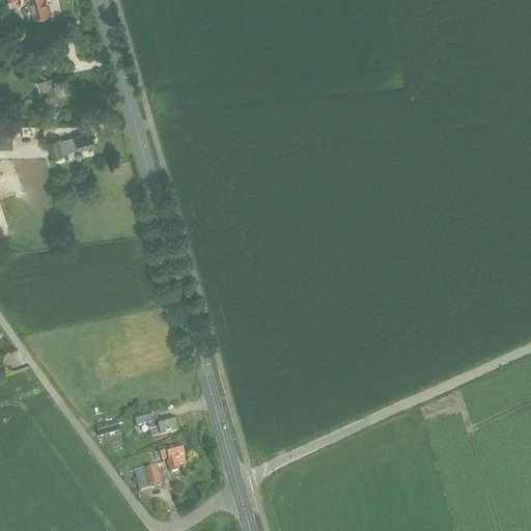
[(32,11),(34,17),(49,12),(45,0),(27,0),(28,0),(28,1),(30,11),(32,11)]
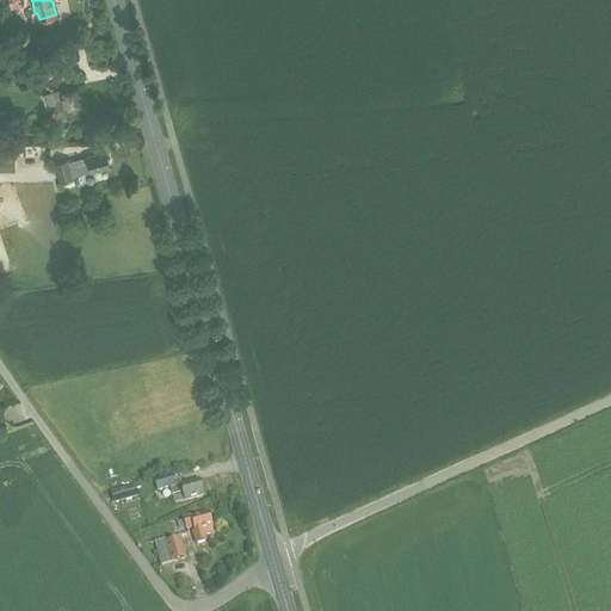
[(41,66),(44,80),(62,75),(59,63),(56,65),(54,59),(42,62),(43,66),(41,66)]
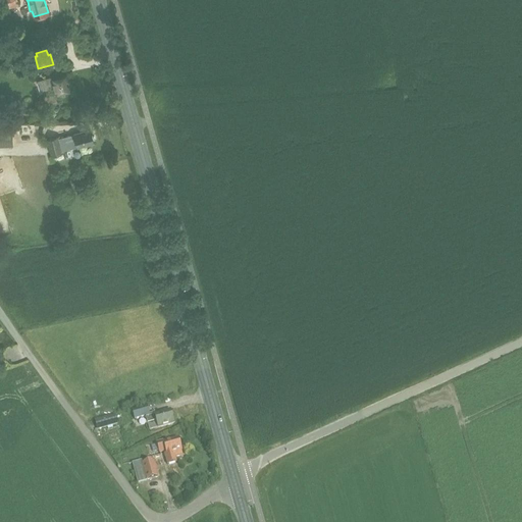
[(55,88),(57,94),(70,90),(66,73),(52,77),(52,76),(41,80),(38,81),(41,92),(55,88)]
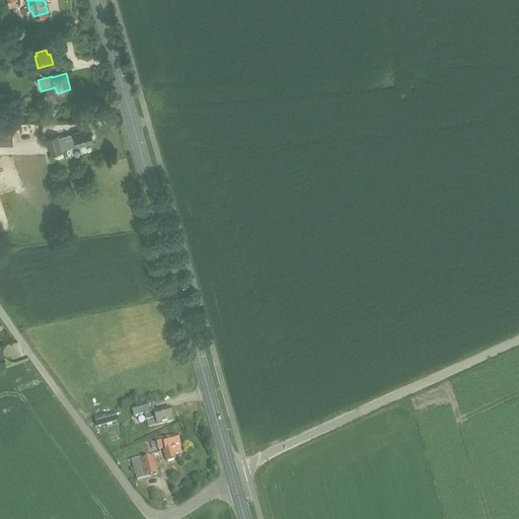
[(34,100),(36,108),(45,106),(43,98),(34,100)]
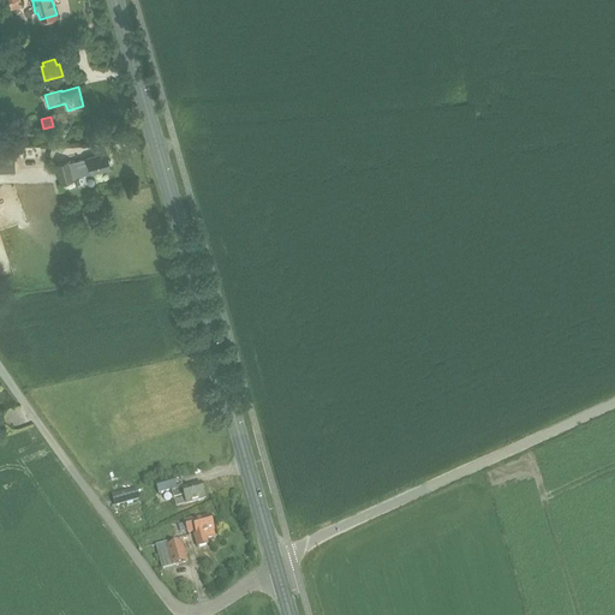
[(0,173),(16,173),(16,157),(0,157),(0,155),(7,155),(7,150),(0,150),(0,173)]
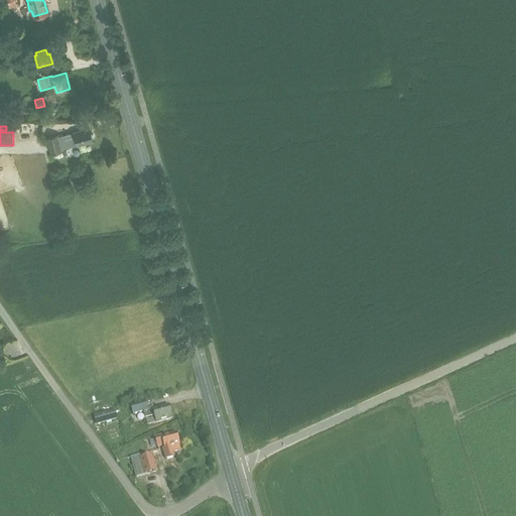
[(63,150),(62,149),(77,145),(94,140),(90,128),(59,136),(59,134),(46,137),(50,154),(63,150)]
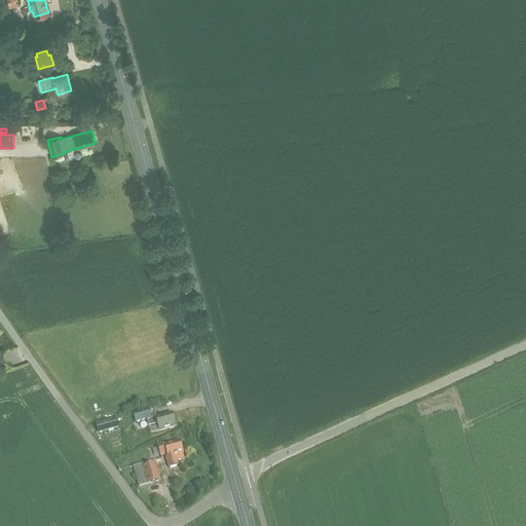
[(147,419),(151,435),(176,427),(172,413),(155,418),(155,417),(151,418),(149,409),(134,413),(137,422),(147,419)]
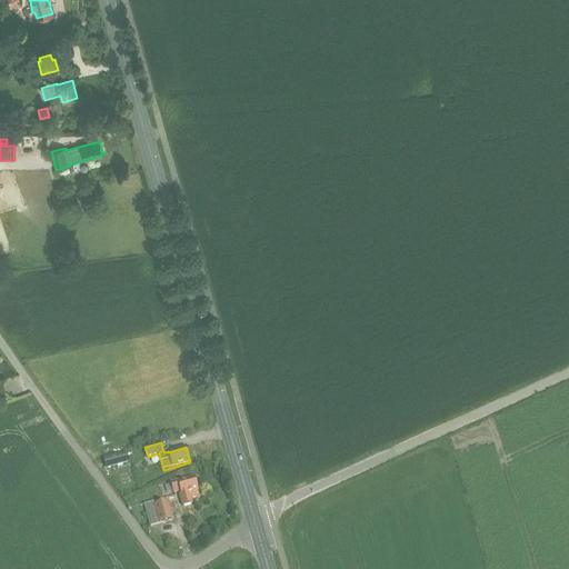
[(103,458),(107,469),(129,462),(127,457),(133,456),(132,450),(126,452),(103,458)]
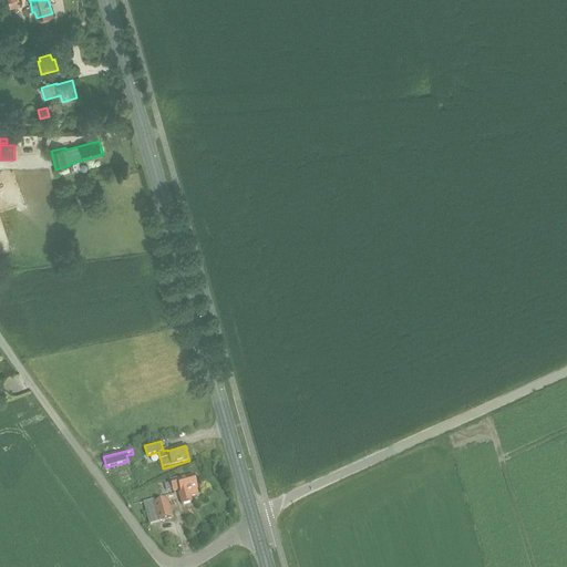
[(179,494),(183,505),(192,502),(191,497),(198,495),(197,491),(198,491),(194,476),(178,481),(177,478),(169,481),(173,493),(179,491),(181,493),(179,494)]
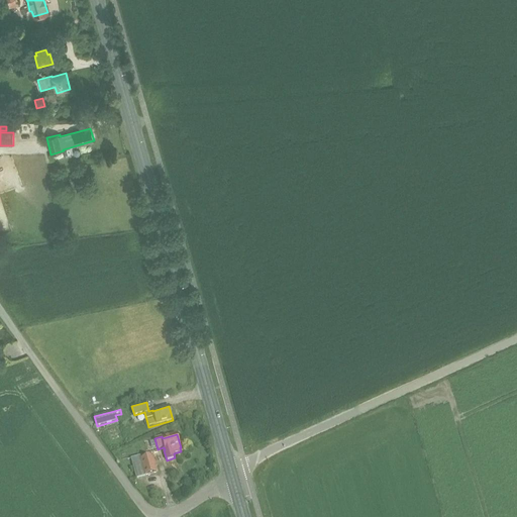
[(131,458),(137,479),(159,473),(153,455),(141,458),(141,455),(131,458)]
